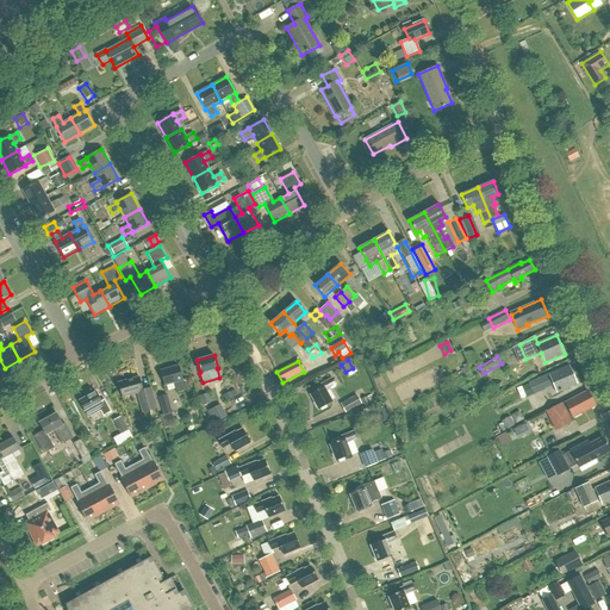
[(174,383),(175,388),(176,393),(188,390),(186,379),(182,380),(179,366),(161,371),(165,386),(174,383)]
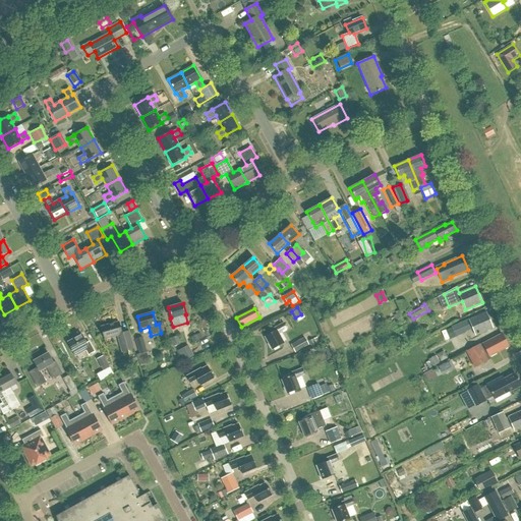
[(451,340),(473,330),(475,336),(493,328),(489,319),(486,312),(468,320),(452,327),(452,329),(447,331),(451,340)]
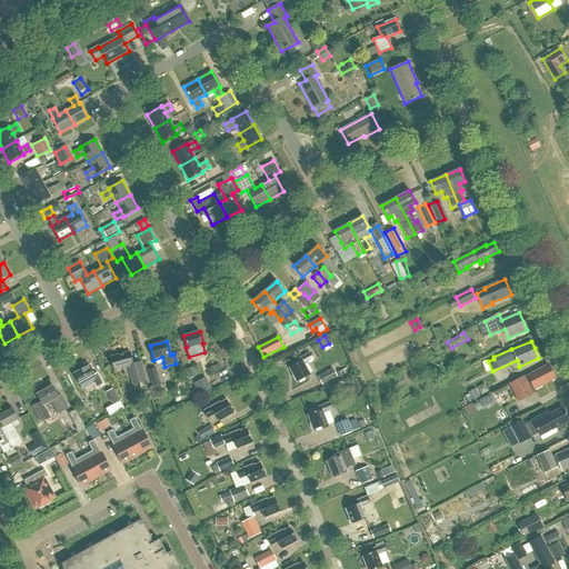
[(131,376),(133,385),(146,381),(143,372),(140,362),(133,363),(129,351),(110,357),(113,370),(128,367),(131,376)]
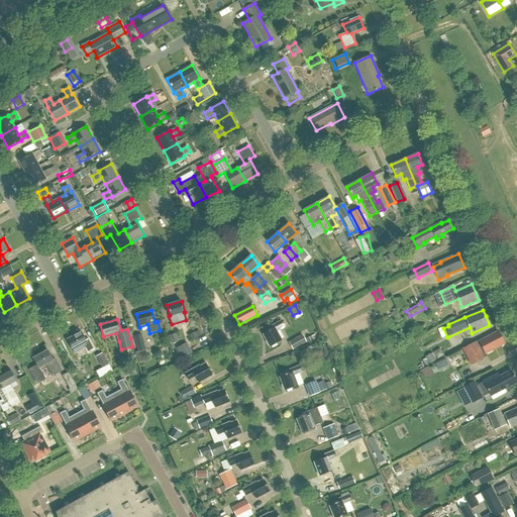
[(272,326),(273,328),(263,334),(270,347),(282,340),(276,330),(285,326),(282,321),(272,326)]
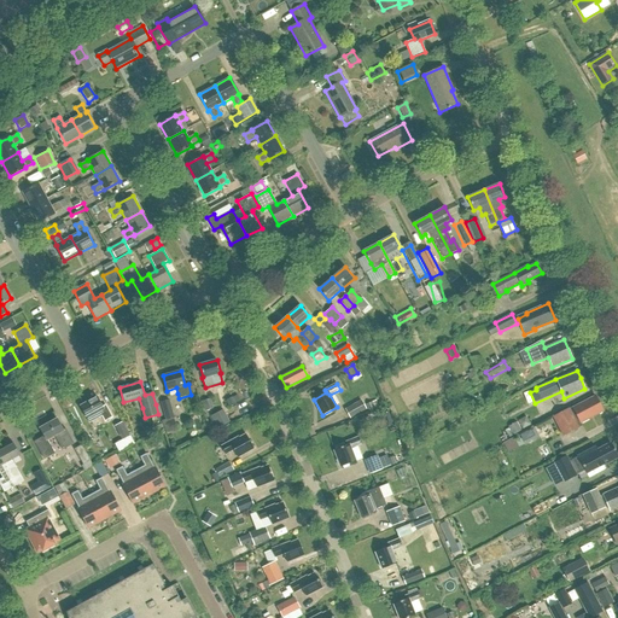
[(602,410),(595,396),(573,408),(572,407),(554,417),(563,435),(577,427),(575,424),(579,421),(579,423),(602,410)]
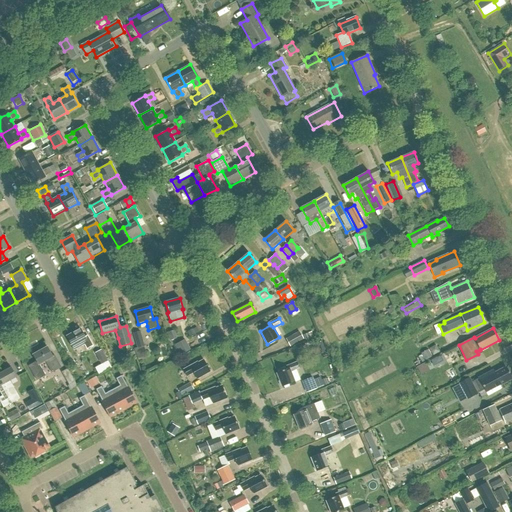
[(66,336),(72,346),(74,350),(84,344),(87,349),(93,346),(87,336),(85,337),(80,329),(66,336)]
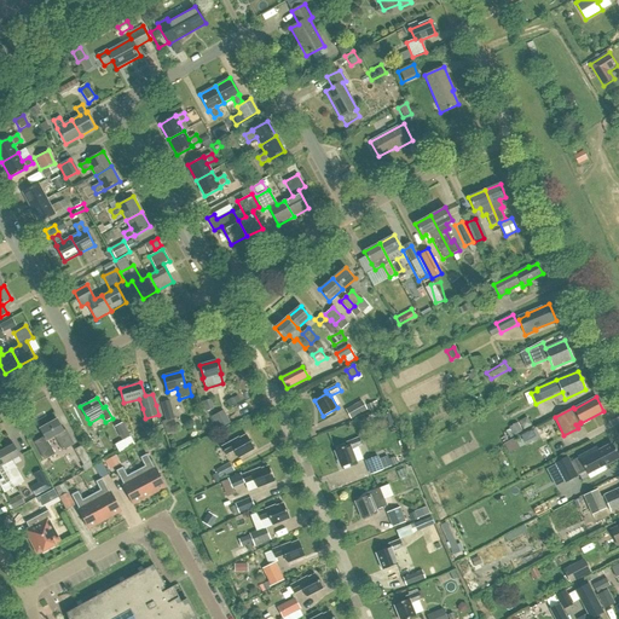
[(213,410),(209,399),(202,403),(204,412),(213,410)]
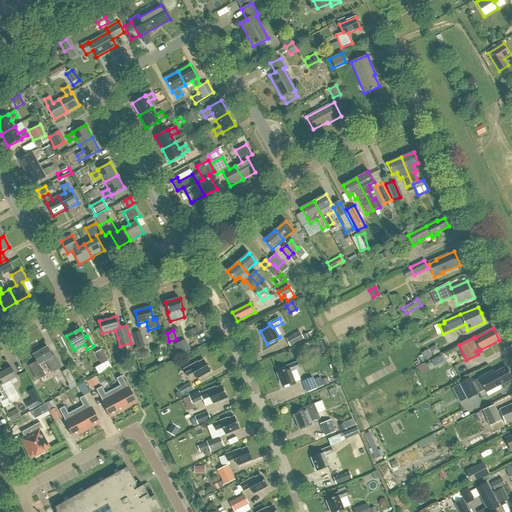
[(291,338),(296,345),(309,338),(305,330),(291,338)]
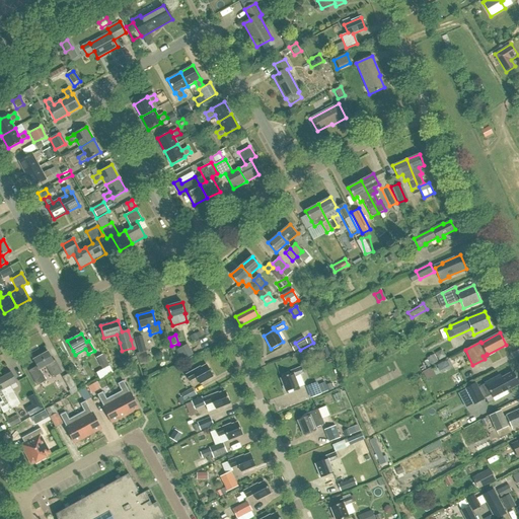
[(135,338),(139,352),(147,350),(142,336),(135,338)]
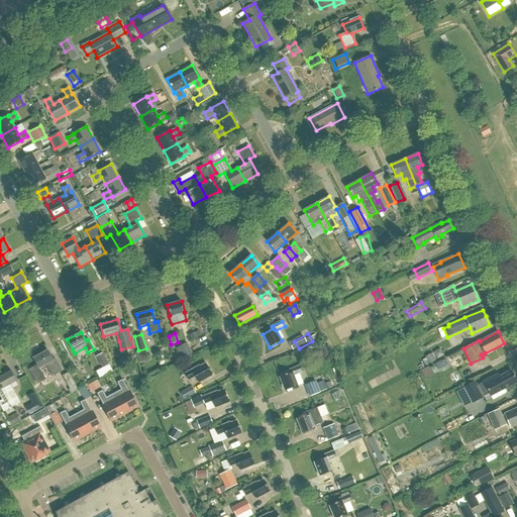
[(176,348),(181,357),(191,352),(185,342),(176,348)]
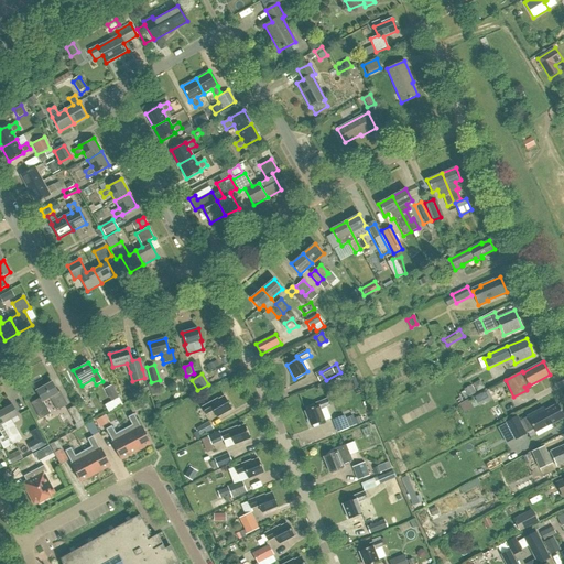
[(484,387),(479,380),(473,384),(477,391),(484,387)]
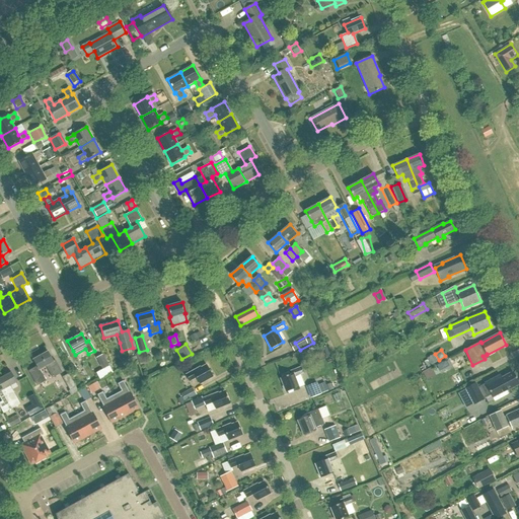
[(28,371),(38,386),(47,381),(40,369),(46,366),(53,378),(61,373),(59,369),(60,369),(55,360),(53,361),(48,352),(33,360),(38,366),(28,371)]
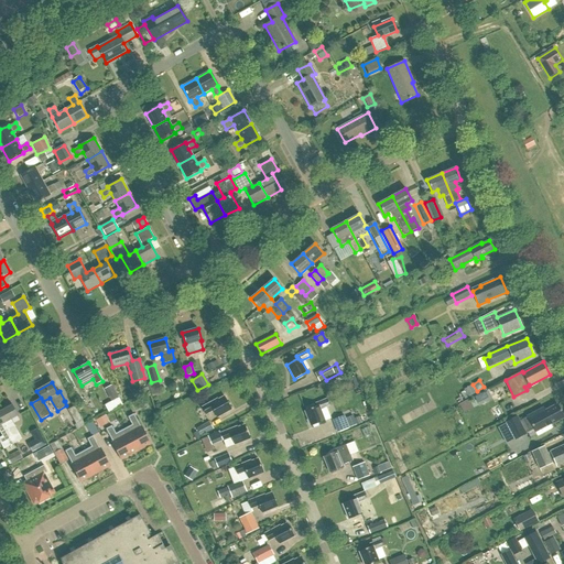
[(111,386),(104,390),(111,402),(118,398),(111,386)]
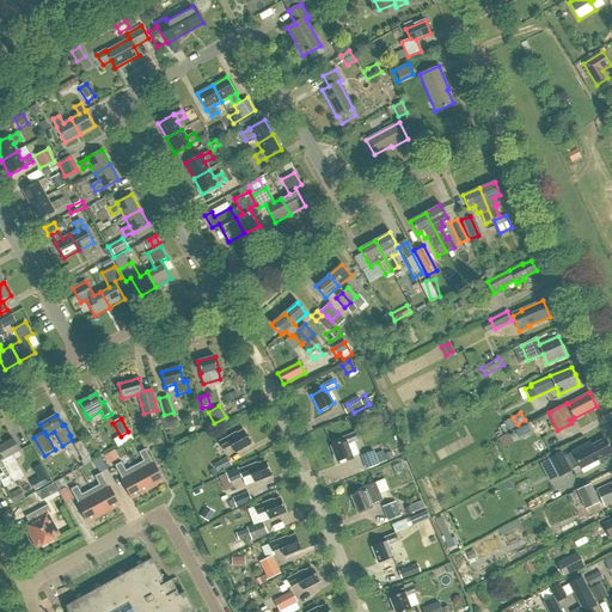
[(503,423),(508,430),(515,427),(510,418),(505,422),(503,423)]
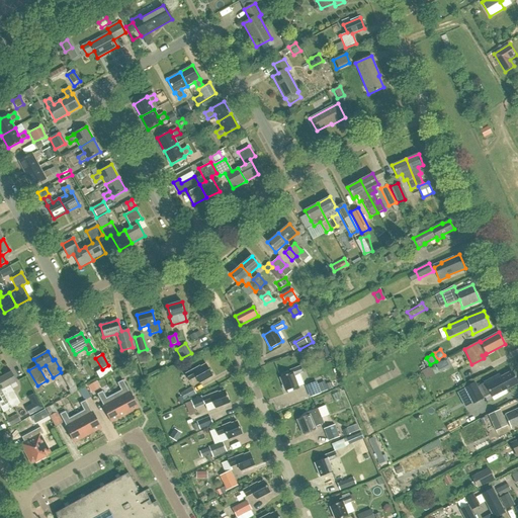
[(185,374),(189,380),(195,377),(199,383),(212,375),(206,364),(200,367),(200,366),(185,374)]
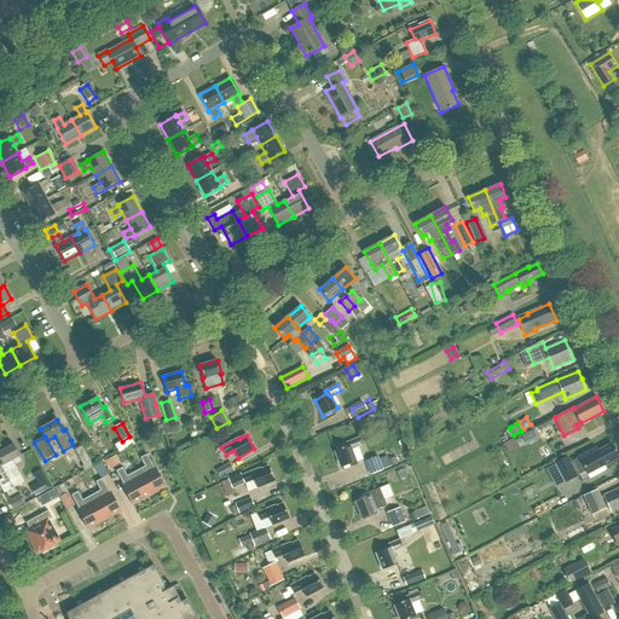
[(335,451),(341,468),(357,462),(351,449),(362,445),(359,438),(346,443),(347,446),(335,451)]
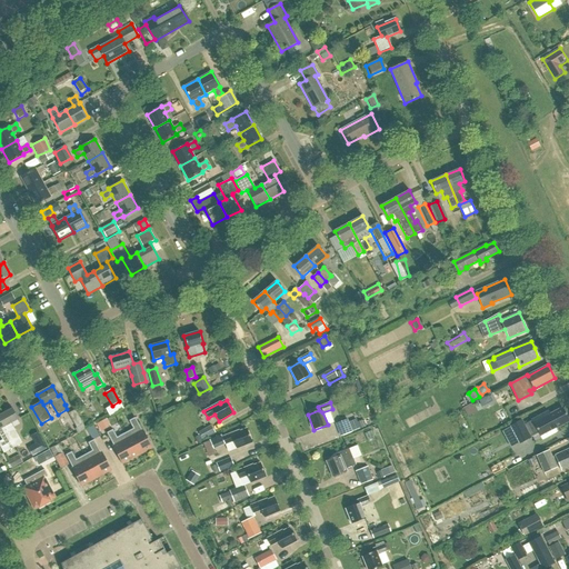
[(0,415),(0,419),(15,447),(21,442),(11,423),(19,419),(12,408),(0,415)]
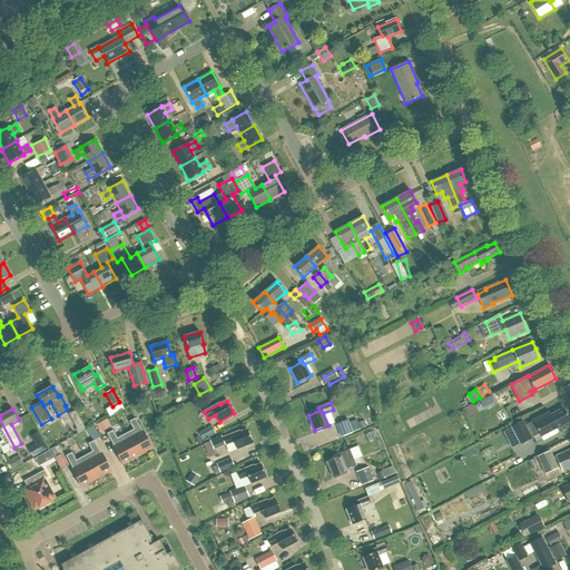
[(569,422),(569,421),(563,409),(550,415),(549,412),(532,421),(532,422),(524,426),(522,421),(511,428),(521,444),(531,439),(531,438),(539,434),(543,441),(559,432),(557,430),(569,422)]
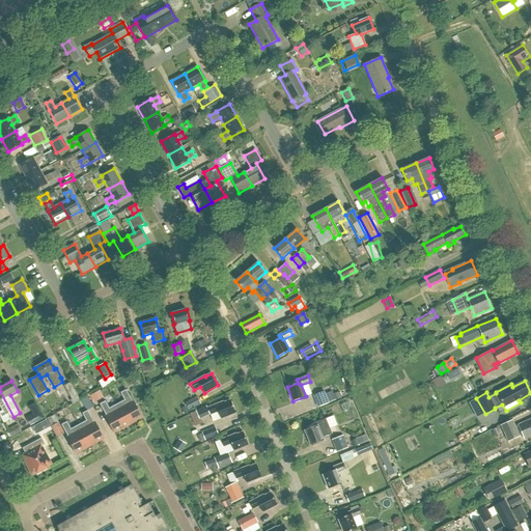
[(64,386),(72,398),(77,395),(70,383),(64,386)]
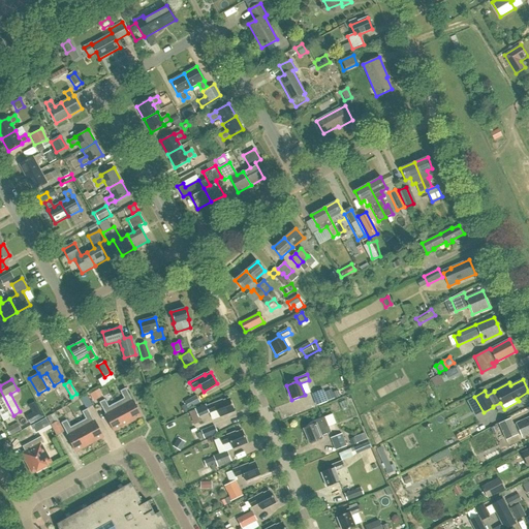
[(312,391),(317,403),(328,398),(322,386),(312,391)]
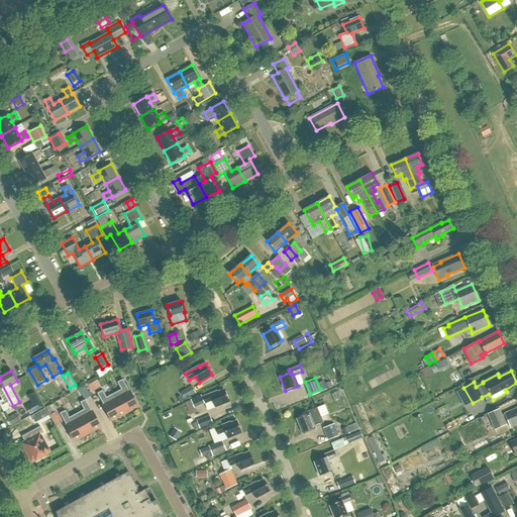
[(114,394),(124,414),(137,407),(122,380),(117,383),(121,390),(114,394)]
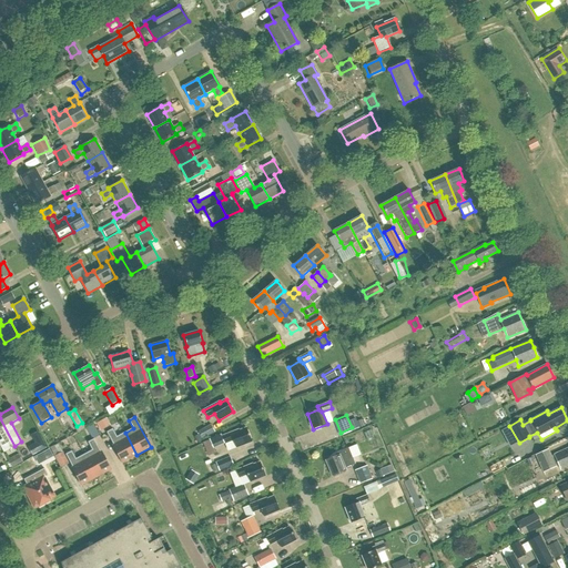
[(0,439),(0,445),(3,452),(14,446),(0,418),(0,435),(2,439),(0,439)]
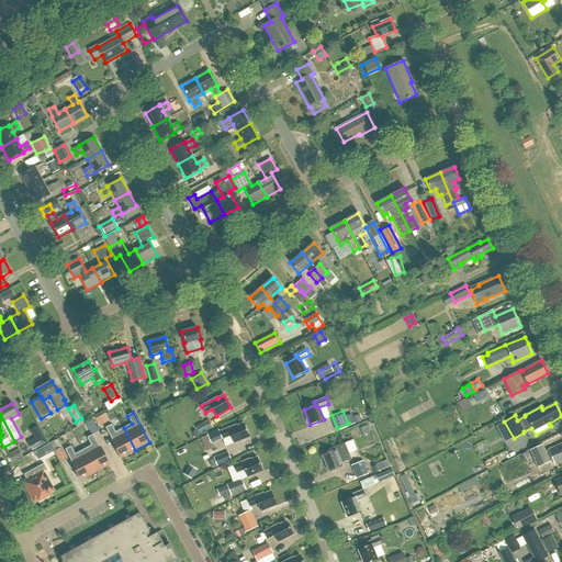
[(96,418),(99,426),(109,420),(104,414),(96,418)]
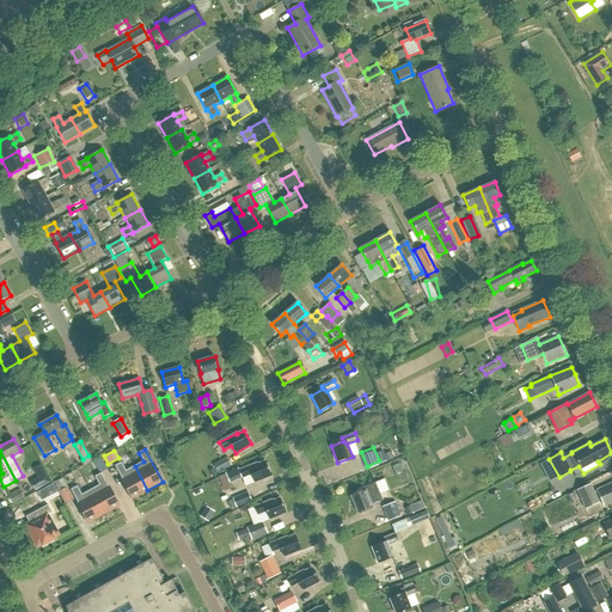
[(227,457),(213,464),(218,472),(231,465),(227,457)]
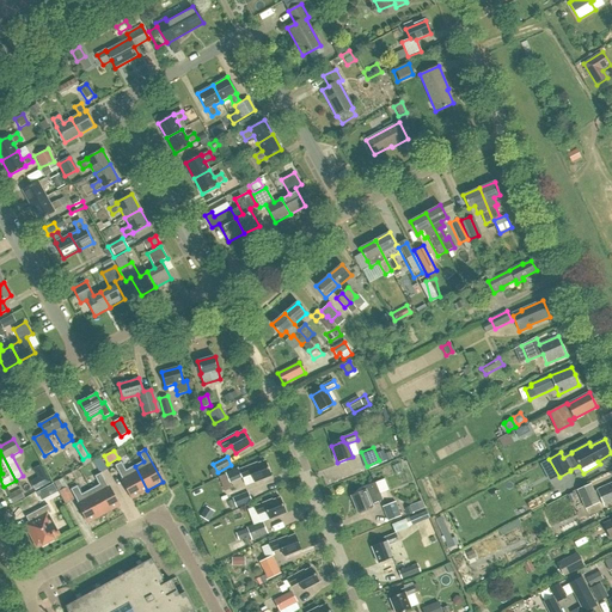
[(251,475),(255,482),(271,476),(265,461),(258,464),(257,463),(239,470),(243,477),(251,475)]
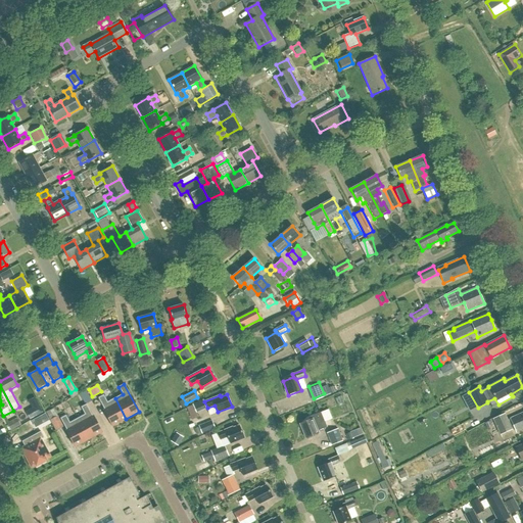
[(98,398),(113,426),(126,419),(115,398),(107,402),(103,395),(98,398)]
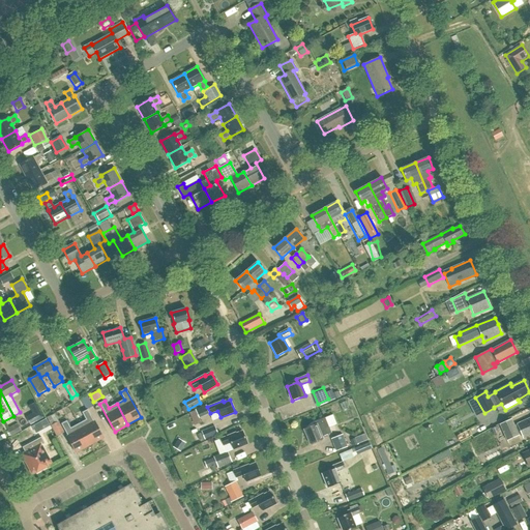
[(79,424),(89,445),(102,438),(88,410),(82,413),(86,420),(79,424)]
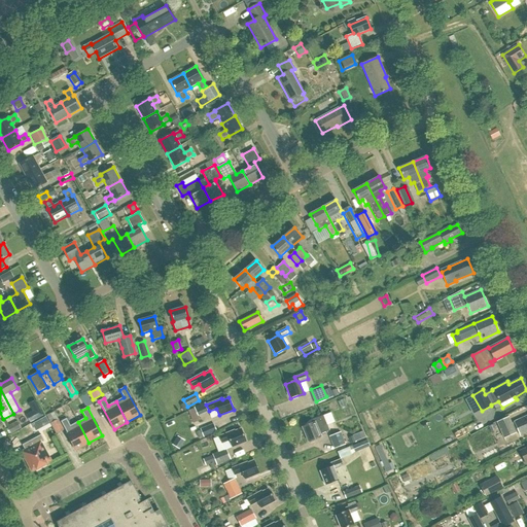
[(187,411),(192,422),(199,419),(194,408),(187,411)]
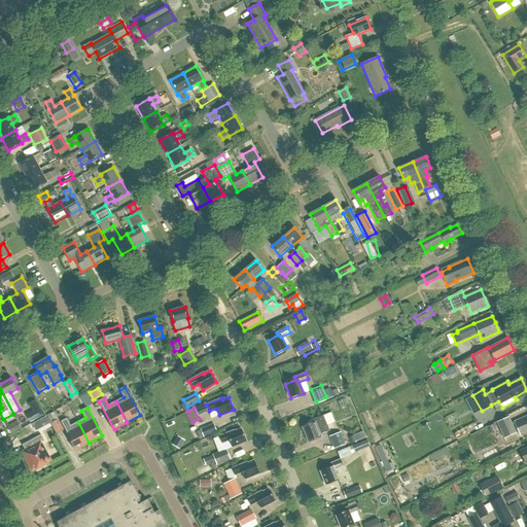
[(329,423),(338,420),(335,411),(326,413),(329,423)]
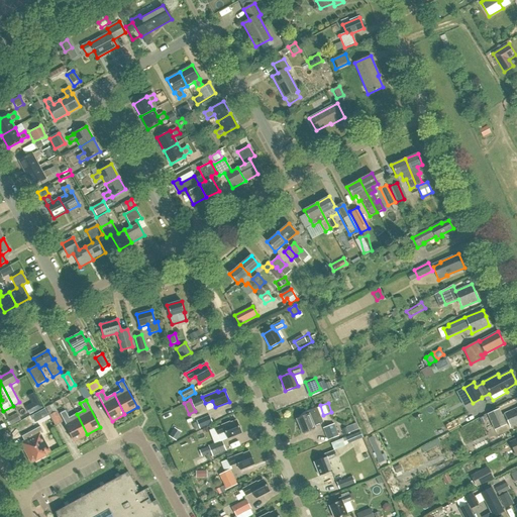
[(488,414),(495,430),(509,423),(510,427),(516,424),(516,407),(502,415),(499,409),(488,414)]
